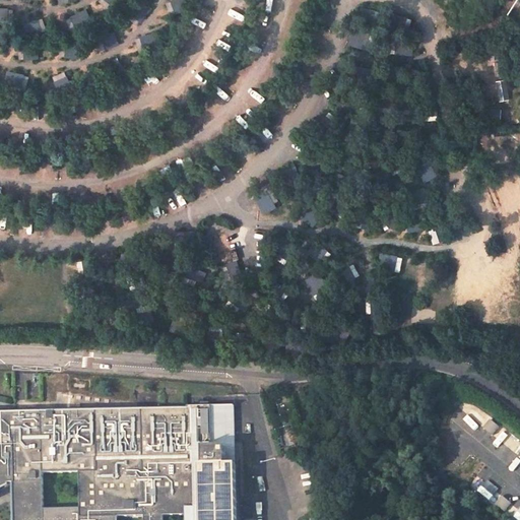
[(138,0),(130,15),(144,23),(152,7),(138,0)]
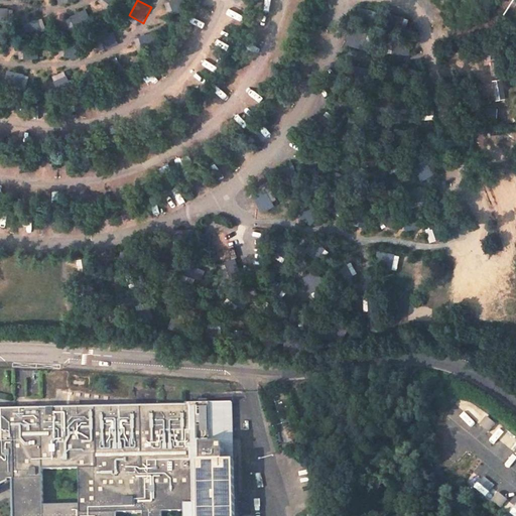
[(0,8),(0,24),(9,25),(10,9),(0,8)]
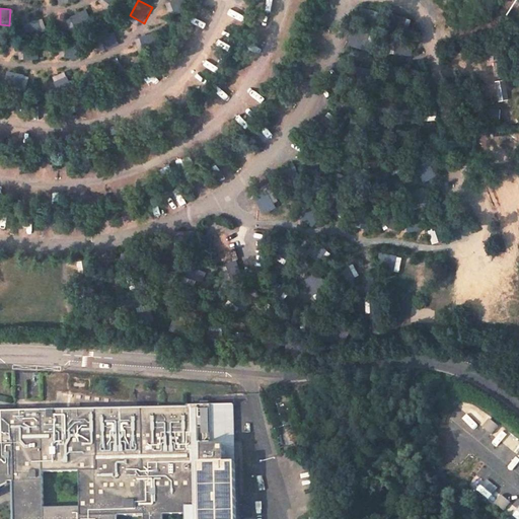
[(72,17),(78,30),(94,23),(88,10),(72,17)]
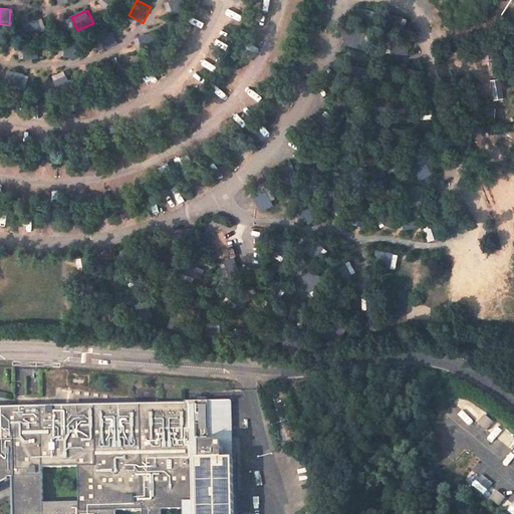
[(119,43),(112,30),(98,38),(104,51),(119,43)]
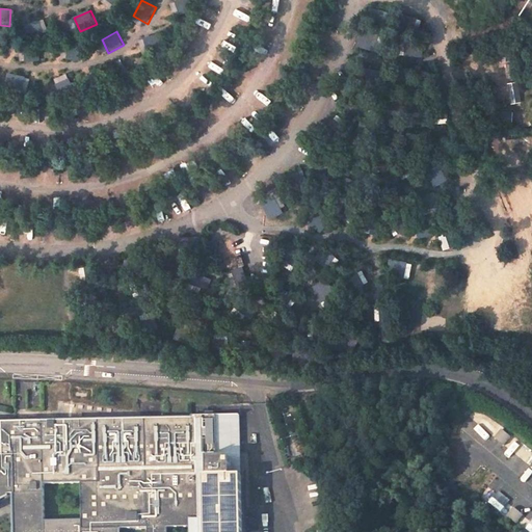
[(361,34),(361,49),(378,50),(378,35),(361,34)]
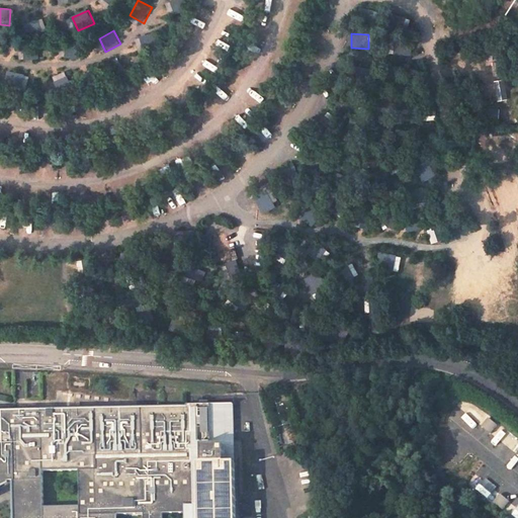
[(255,196),(263,213),(276,207),(268,190),(255,196)]
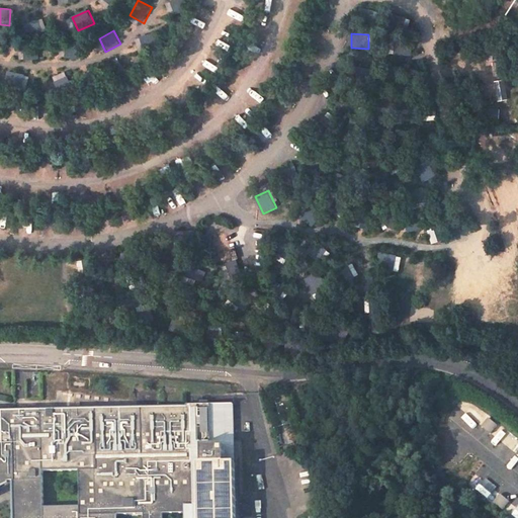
[(228,236),(212,240),(225,263),(239,258),(246,279),(260,274),(248,245),(233,250),(228,236)]
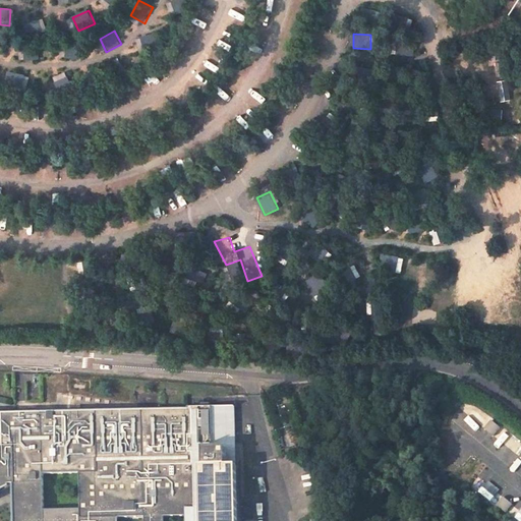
[(383,253),(381,261),(390,262),(389,269),(402,271),(404,256),(383,253)]
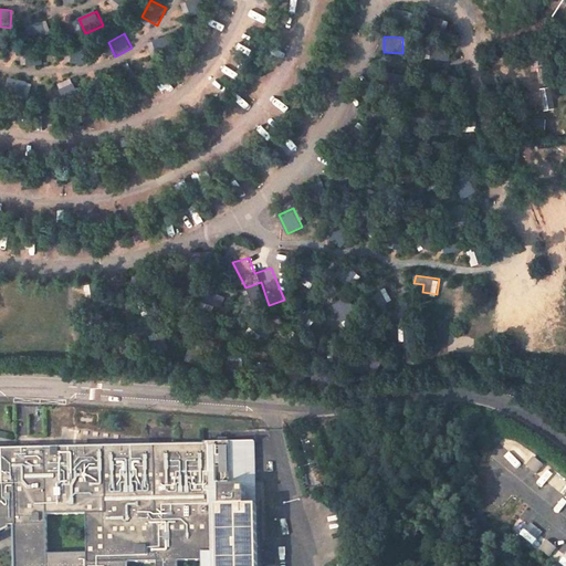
[(342,321),(357,314),(349,295),(333,303),(342,321)]
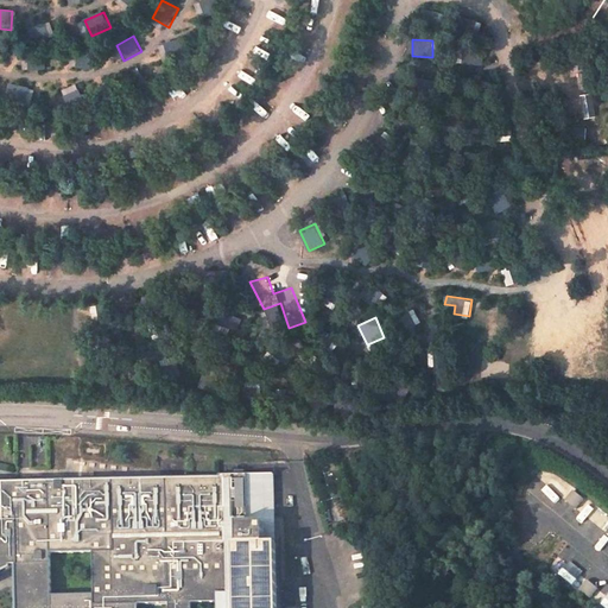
[(16,565),(17,607),(137,607),(137,605),(171,603),(171,607),(191,607),(191,602),(229,600),(234,600),(234,607),(277,607),(276,543),(264,544),(263,521),(274,521),(274,477),(228,479),(228,476),(29,479),(29,487),(0,486),(0,569),(10,568),(10,565),(16,565)]
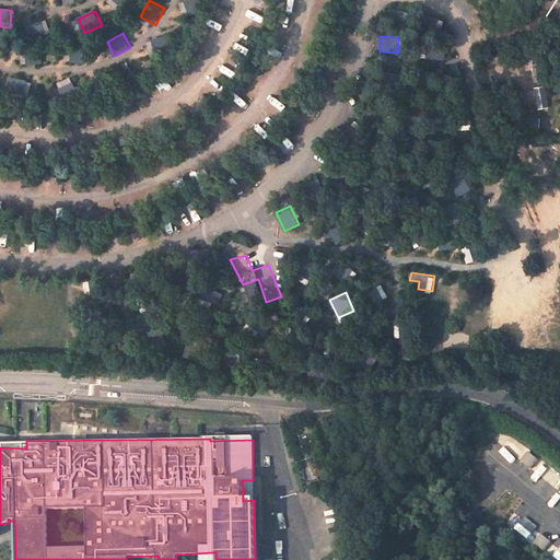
[(254,500),(253,480),(243,481),(243,501),(254,500)]
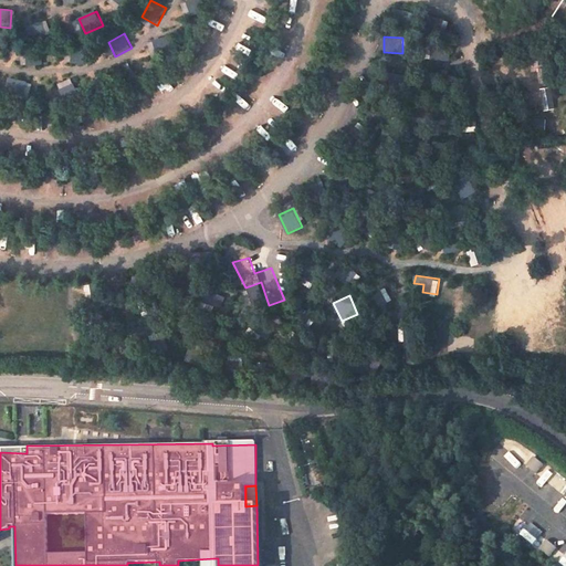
[(547,540),(542,548),(552,555),(557,546),(547,540)]
